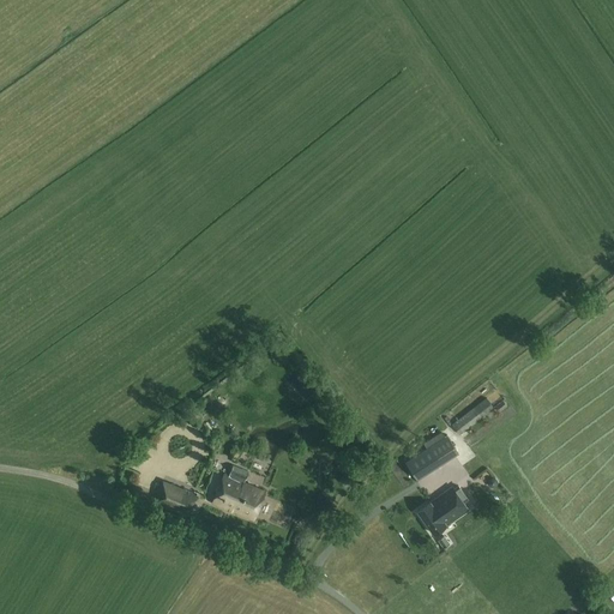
[(459,434),(493,408),(486,398),(452,425),(459,434)]
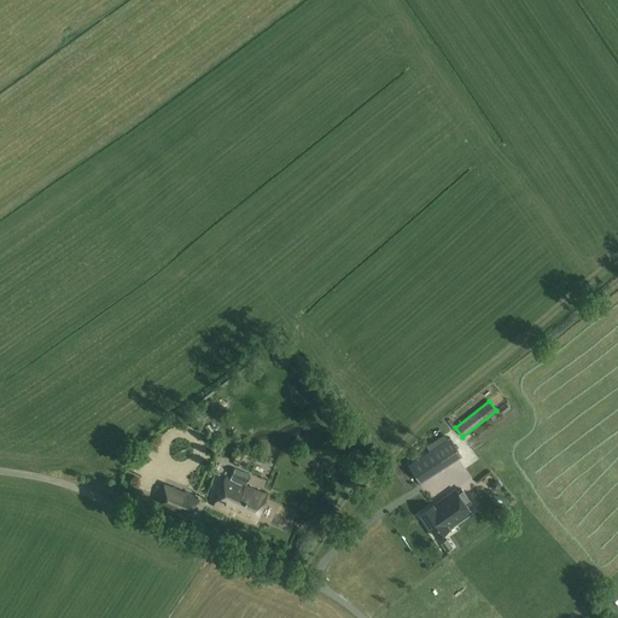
[(450,438),(408,465),(420,483),(461,455),(450,438)]
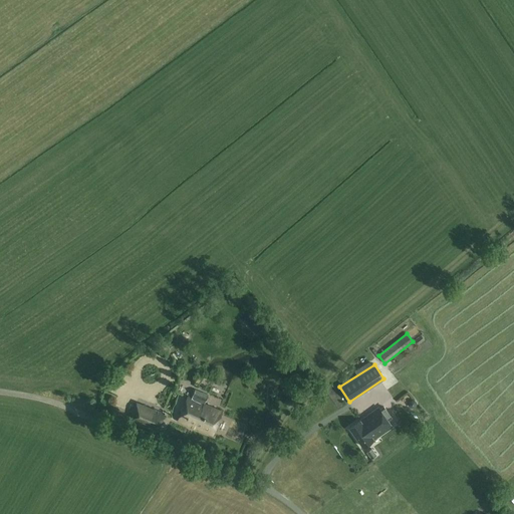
[(192,381),(197,384),(204,374),(200,371),(197,374),(196,374),(192,381)]
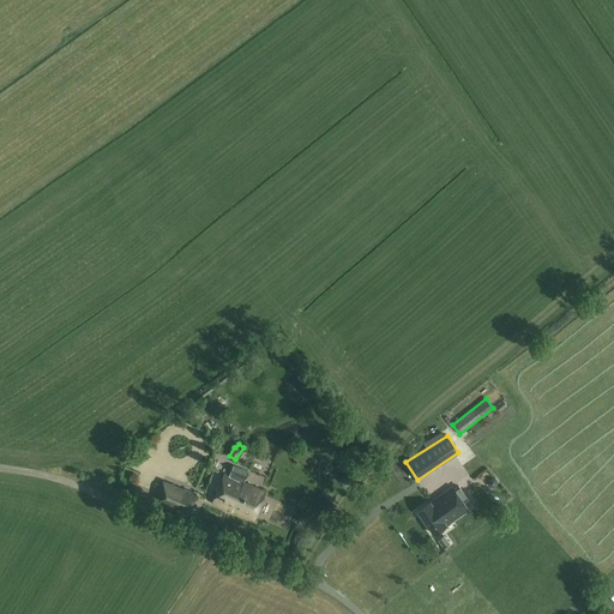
[(229,475),(224,474),(212,503),(229,509),(254,519),(266,491),(253,486),(256,481),(246,477),(248,471),(233,465),(229,475)]
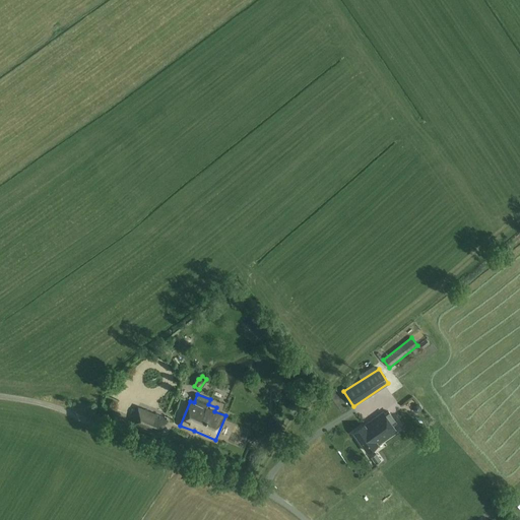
[(158,437),(167,418),(138,406),(130,426),(158,437)]
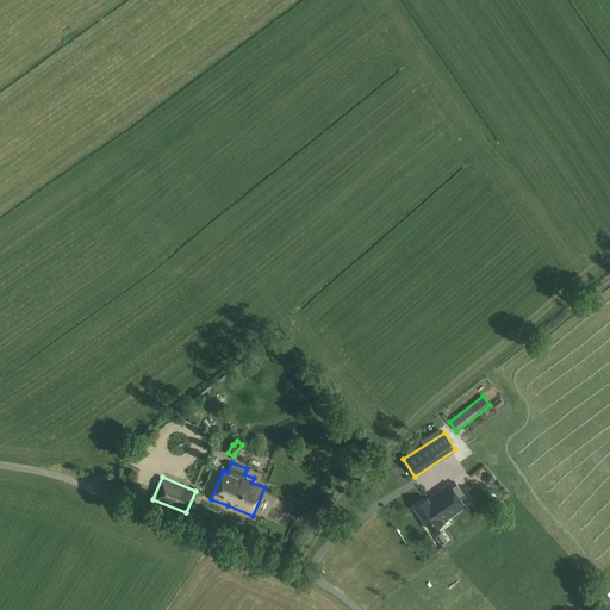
[(435,495),(450,517),(465,506),(460,499),(465,496),(455,484),(450,486),(449,484),(435,495)]
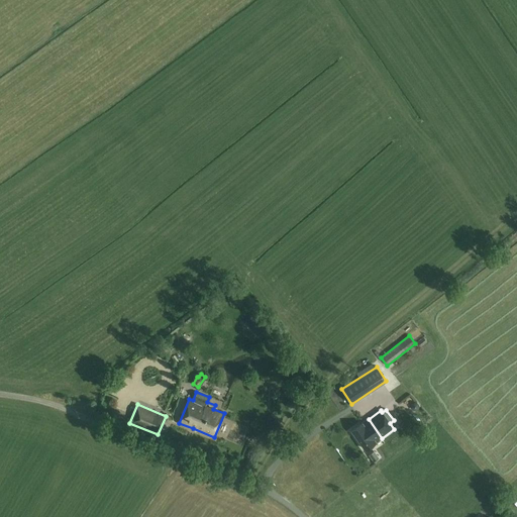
[(363,423),(362,423),(351,430),(366,449),(376,442),(382,438),(369,419),(363,423)]
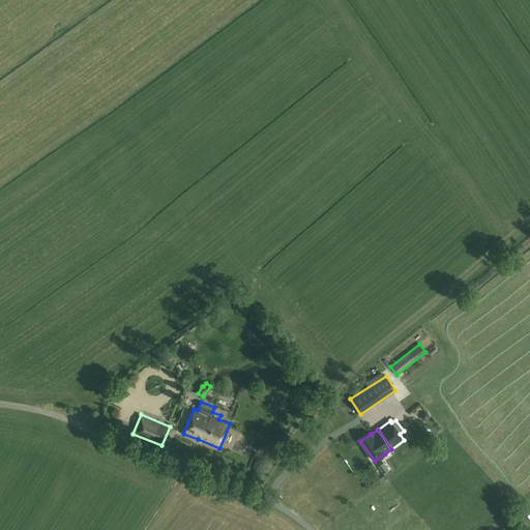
[(387,470),(383,463),(378,466),(383,473),(387,470)]
